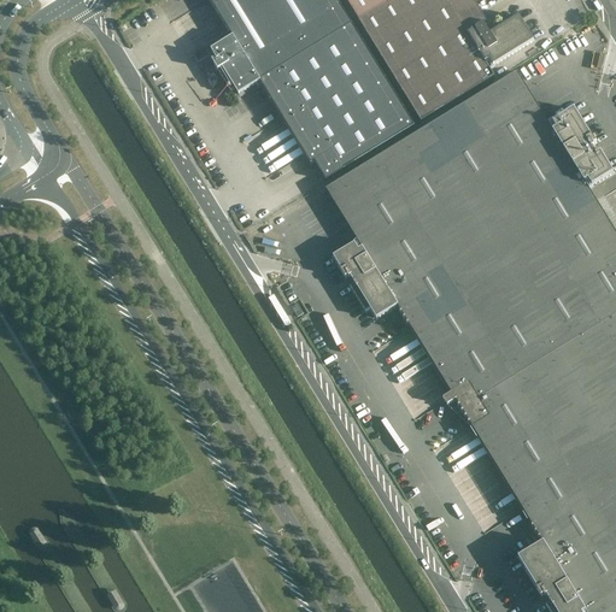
[(212,0),(229,28),(232,33),(210,46),(238,90),(259,77),(281,113),(304,151),(310,159),(314,157),(324,176),(414,122),(338,0),(212,0)]
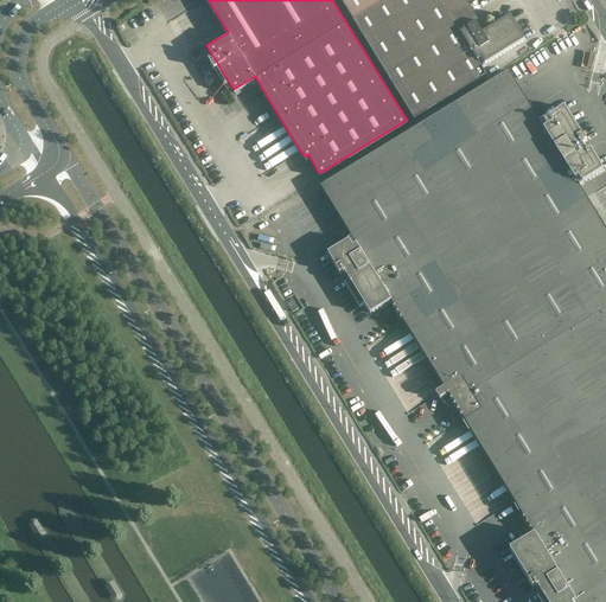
[(342,0),(412,115),(488,70),(483,62),(524,36),(509,11),(480,29),(470,11),(463,0),(342,0)]
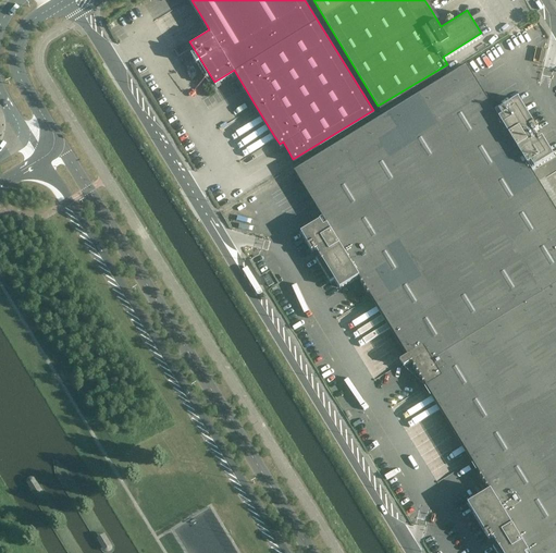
[(467,61),(294,167),(322,212),(301,225),(337,284),(358,272),(371,293),(408,354),(425,382),(471,457),(489,486),(468,499),(501,552),(555,552),(555,204),(539,176),(532,166),(554,152),(518,94),(495,108),(467,61)]
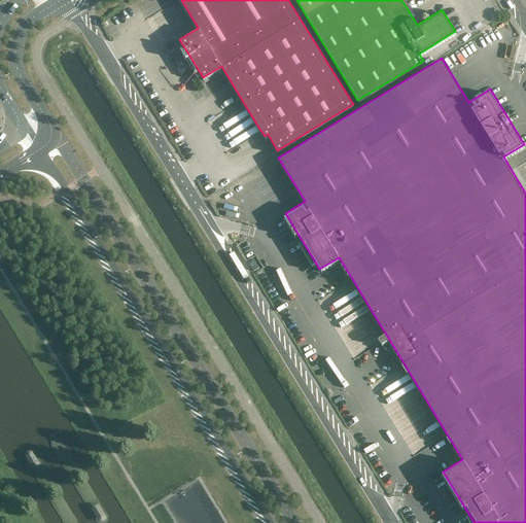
[(248,259),(251,264),(253,268),(258,265),(253,256),(248,259)]
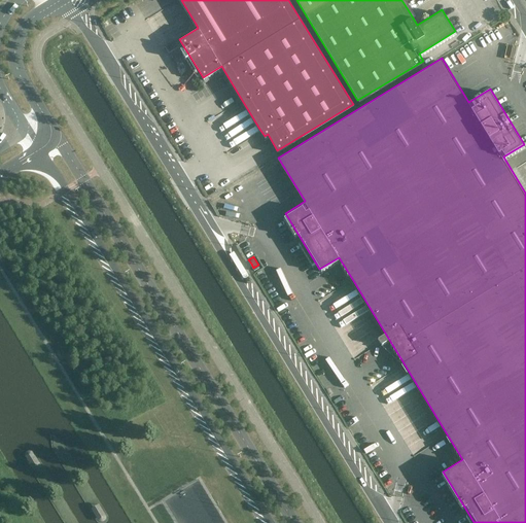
[(38,459),(31,448),(30,447),(28,447),(27,447),(26,448),(25,449),(24,450),(24,451),(24,452),(31,464),(38,459)]
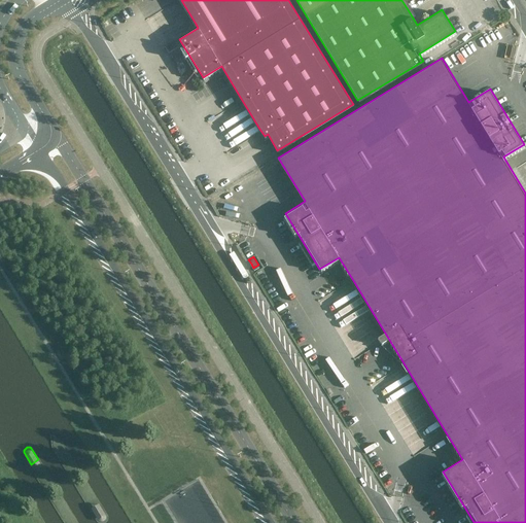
[(90,504),(98,517),(99,517),(100,518),(102,517),(103,517),(104,516),(105,515),(105,514),(105,512),(98,500),(90,504)]
